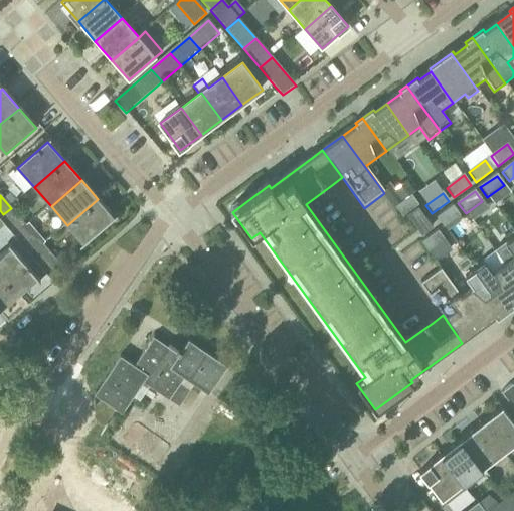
[(409,197),(394,208),(401,218),(416,207),(409,197)]
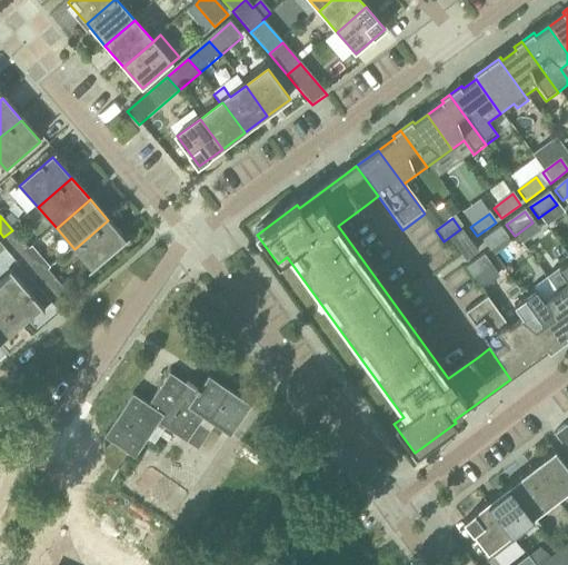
[(108,220),(75,249),(93,271),(127,241),(108,220)]
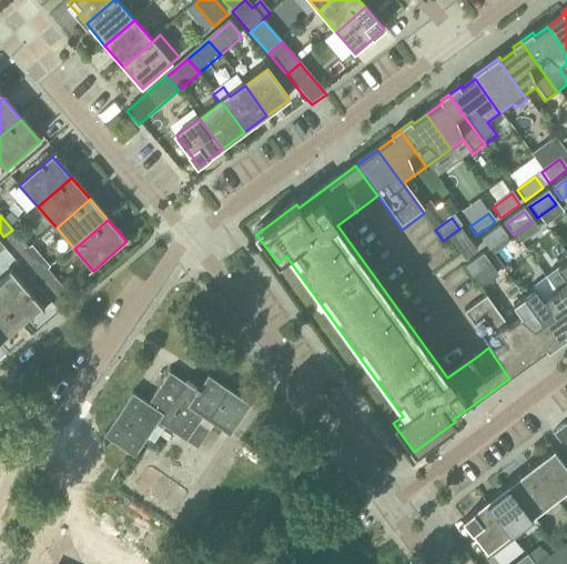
[(499,229),(482,242),(489,253),(507,240),(499,229)]
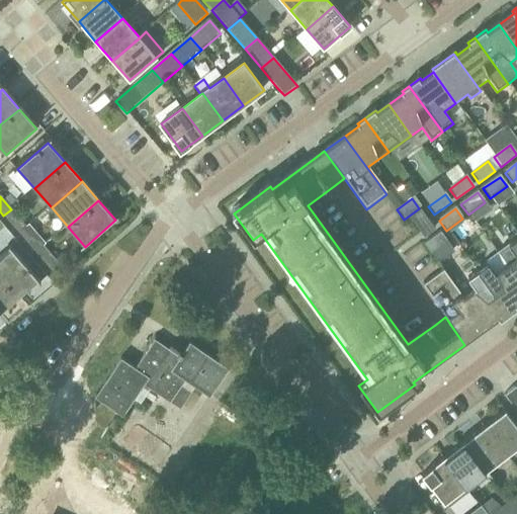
[(11,209),(3,216),(20,235),(27,229),(11,209)]
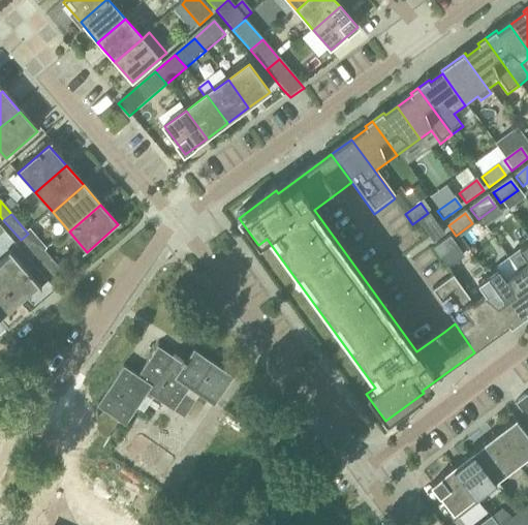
[(420,224),(431,243),(442,236),(430,218),(420,224)]
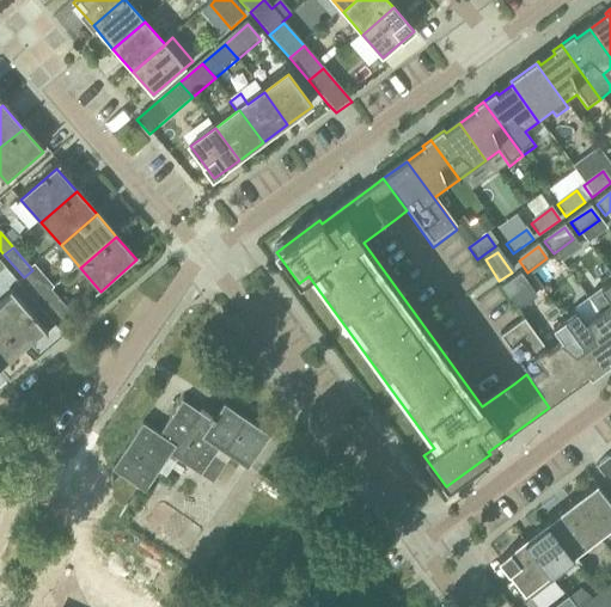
[(43,300),(52,293),(32,270),(24,277),(43,300)]
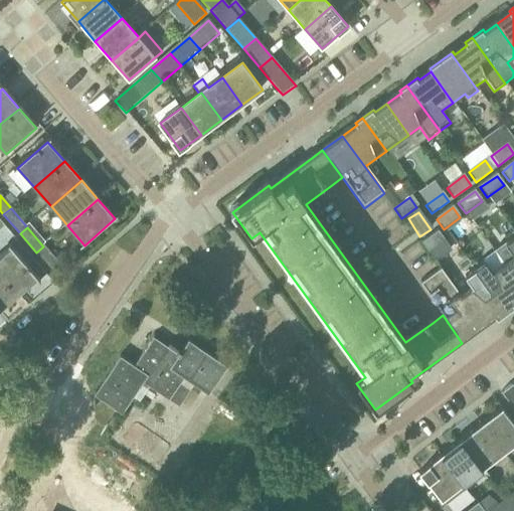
[(426,253),(443,242),(437,233),(419,244),(426,253)]
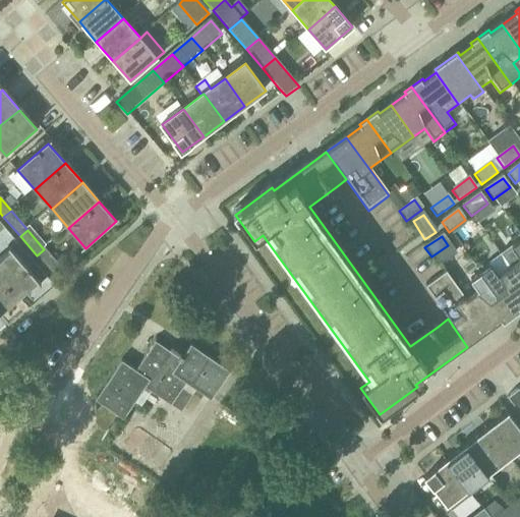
[(519,241),(512,247),(501,255),(510,269),(519,282),(519,241)]
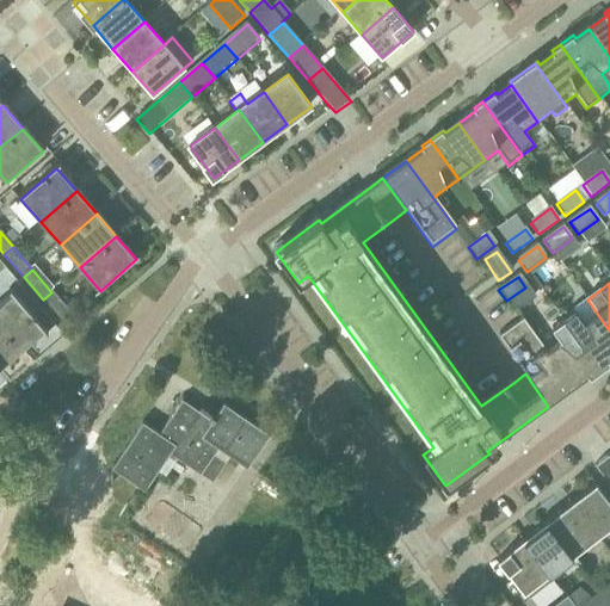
[(43,300),(63,322),(72,315),(51,292),(43,300)]
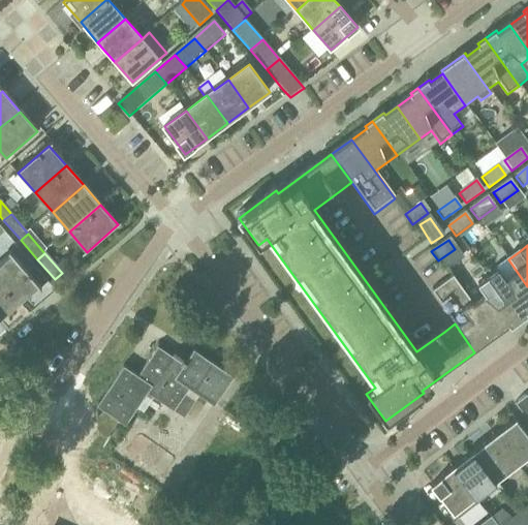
[(0,282),(18,304),(38,286),(10,254),(0,263),(0,282)]
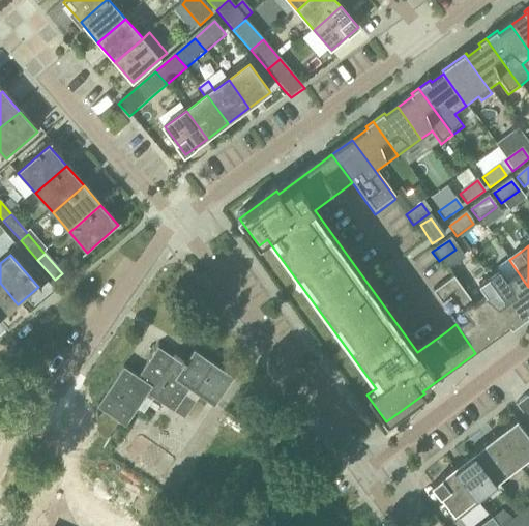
[(498,272),(489,280),(496,290),(521,324),(528,317),(528,315),(528,314),(528,313),(528,287),(519,273),(505,283),(498,272)]
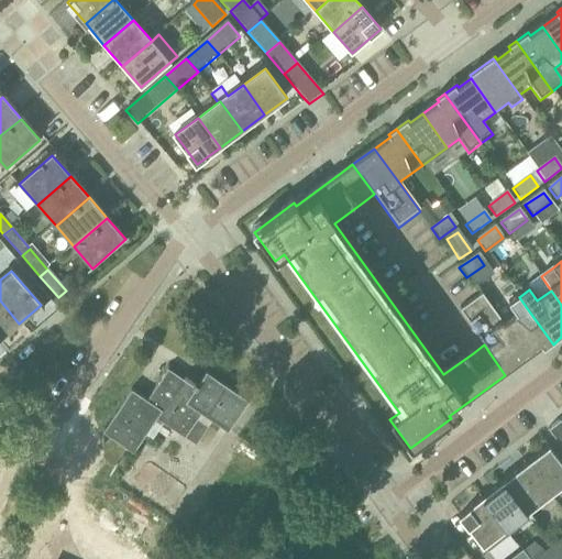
[(515,317),(504,325),(528,359),(541,349),(543,351),(553,344),(527,308),(519,297),(517,294),(505,303),(515,317)]
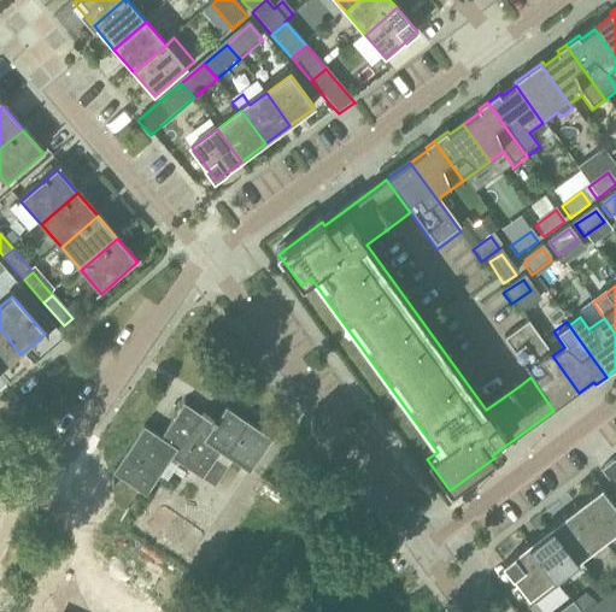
[(531,377),(553,411),(578,393),(528,323),(503,341),(531,377)]
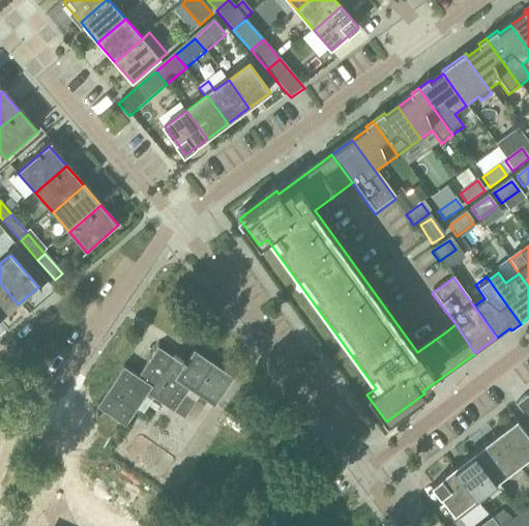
[(0,319),(18,304),(0,283),(0,319)]
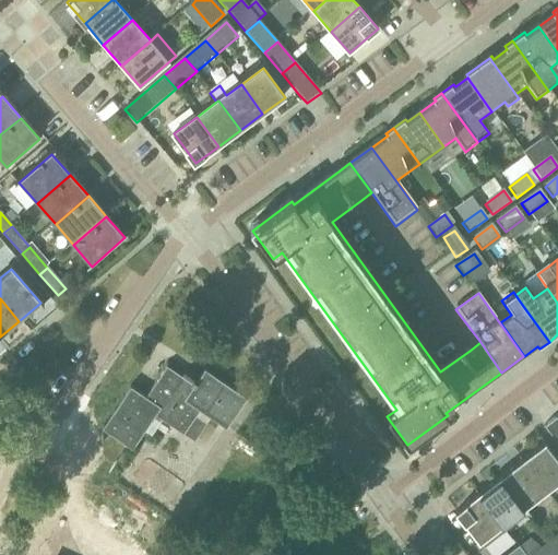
[(238,402),(194,374),(187,385),(159,367),(141,394),(126,384),(95,430),(125,449),(144,418),(192,449),(208,425),(220,433),(238,402)]
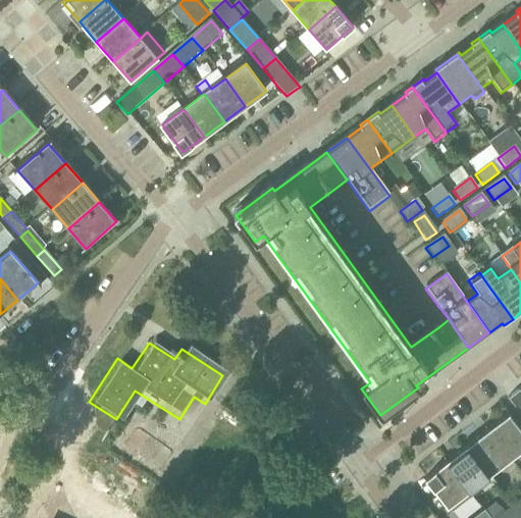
[(520,395),(519,392),(507,400),(520,418),(520,395)]
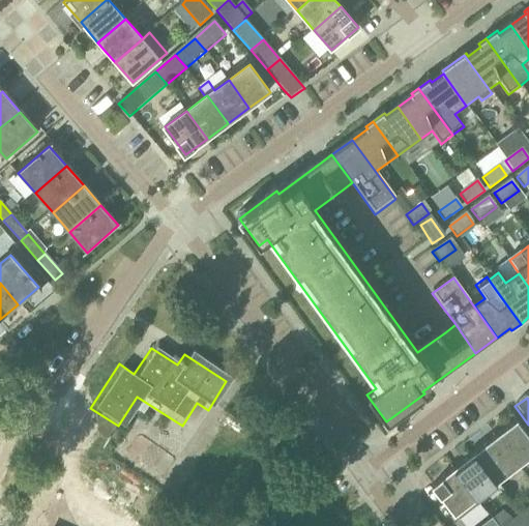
[(518,467),(528,459),(528,438),(517,422),(496,438),(518,467)]
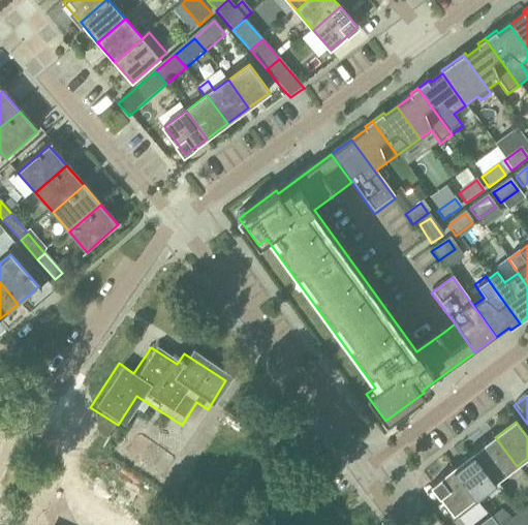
[(497,483),(517,466),(495,437),(474,454),(497,483)]
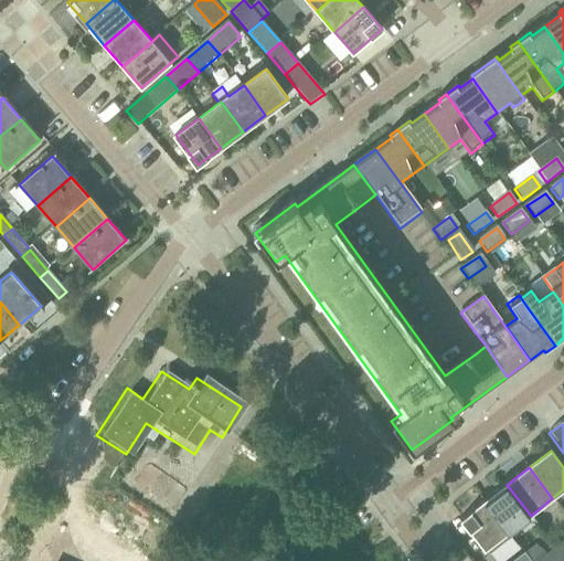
[(509,532),(531,516),(507,485),(485,501),(509,532)]
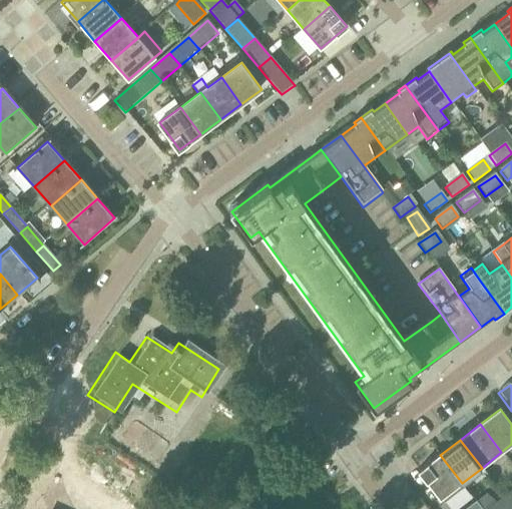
[(441,499),(462,483),(440,455),(420,470),(441,499)]
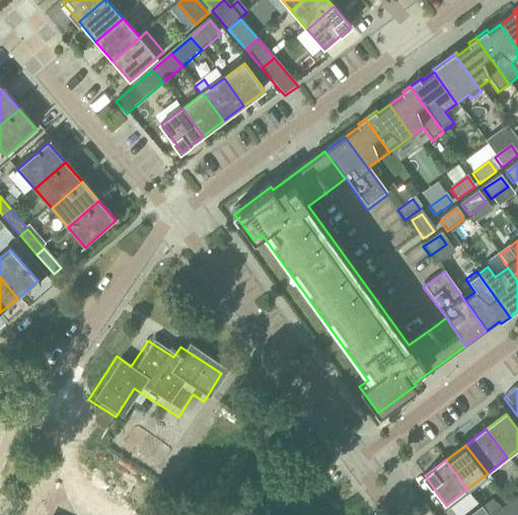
[(517,514),(510,504),(496,514),(517,514)]
